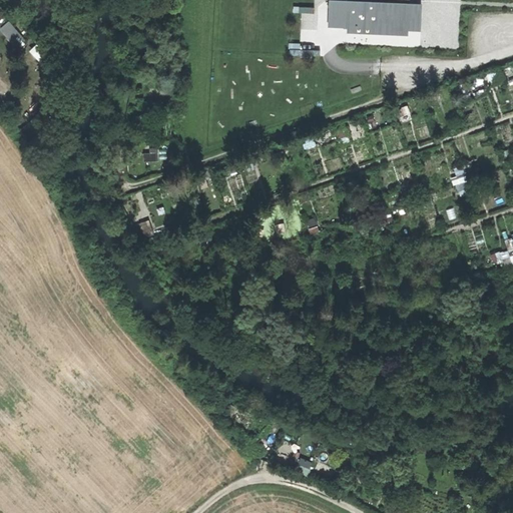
[(409,0),(363,0),(363,2),(330,1),(329,28),(422,32),(423,6),(410,5),(409,0)]
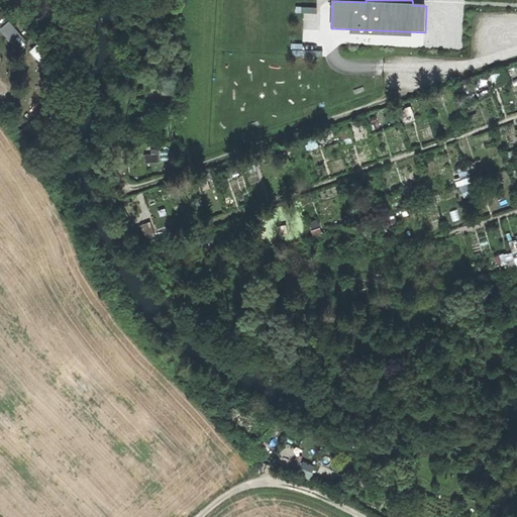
[(0,30),(14,45),(23,36),(7,19),(0,26),(0,30)]
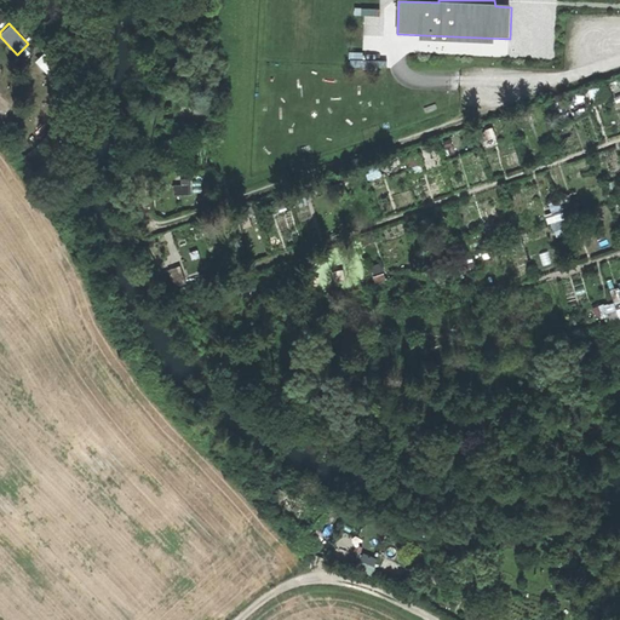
[(189,194),(189,184),(172,184),(172,194),(189,194)]
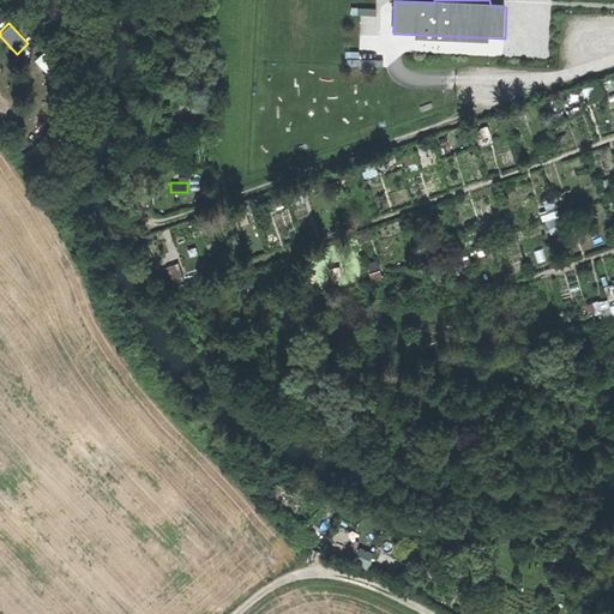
[(559,230),(554,216),(545,220),(549,233),(559,230)]
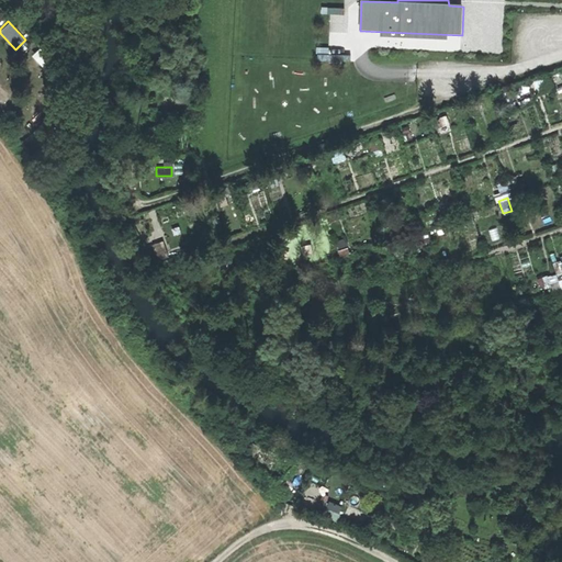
[(150,244),(156,260),(169,256),(163,239),(150,244)]
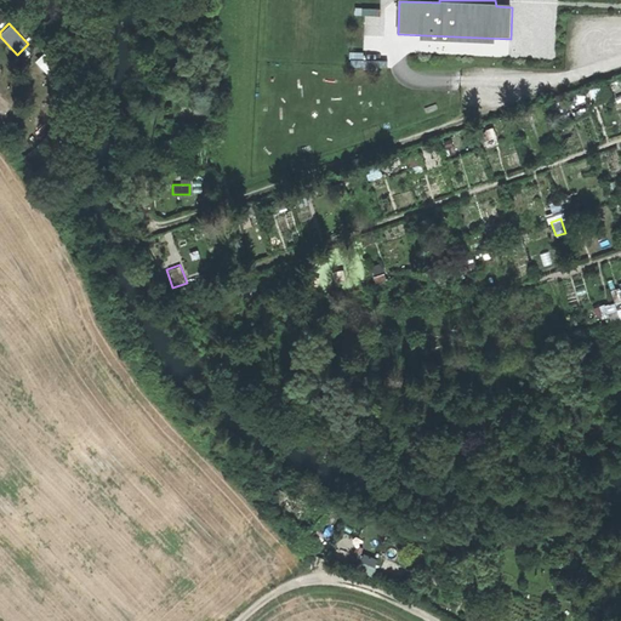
[(620,300),(593,307),(596,317),(607,313),(609,320),(620,317),(620,300)]
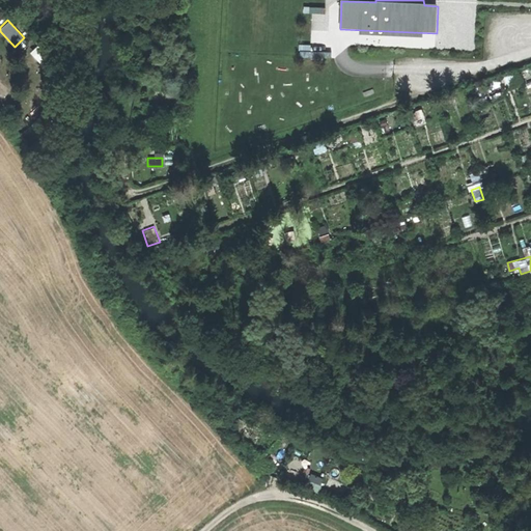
[(311,474),(307,481),(317,486),(320,479),(311,474)]
